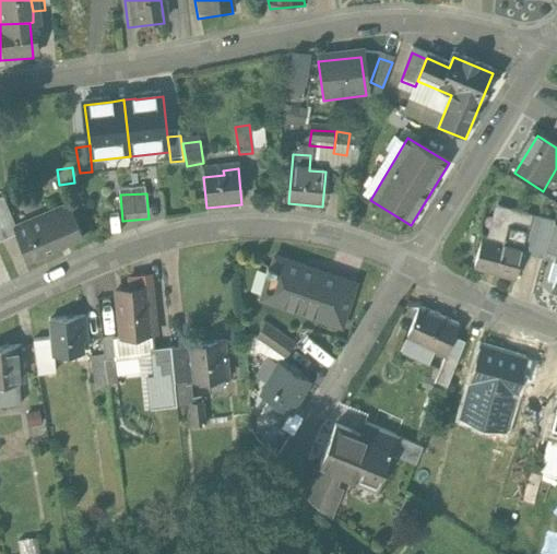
[(15,231),(1,202),(0,201),(0,245),(15,237),(13,233),(15,231)]
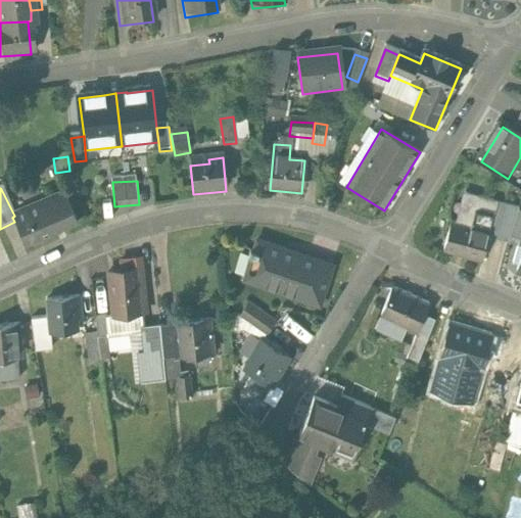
[(14,216),(12,218),(14,222),(27,248),(77,225),(62,194),(14,216)]
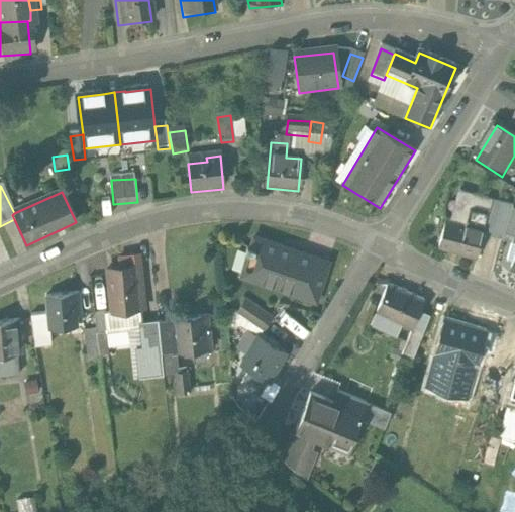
[(493,205),(464,197),(455,227),(446,224),(445,231),(440,229),(439,236),(443,237),(439,253),(478,264),(484,239),(493,205)]
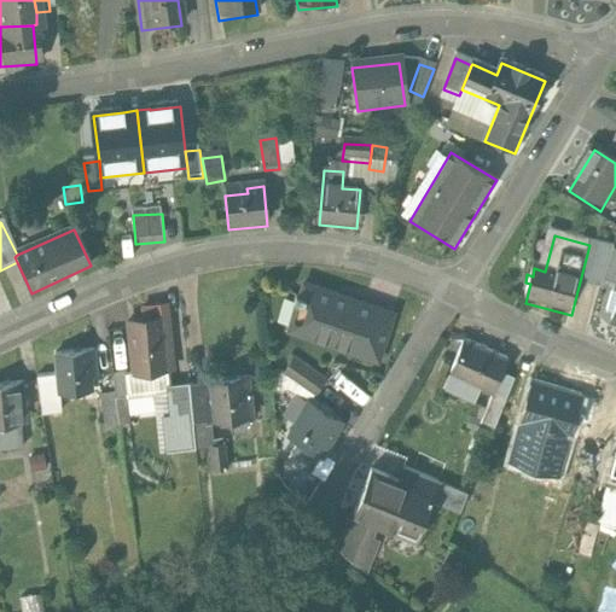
[(615,251),(590,245),(579,286),(603,292),(615,251)]
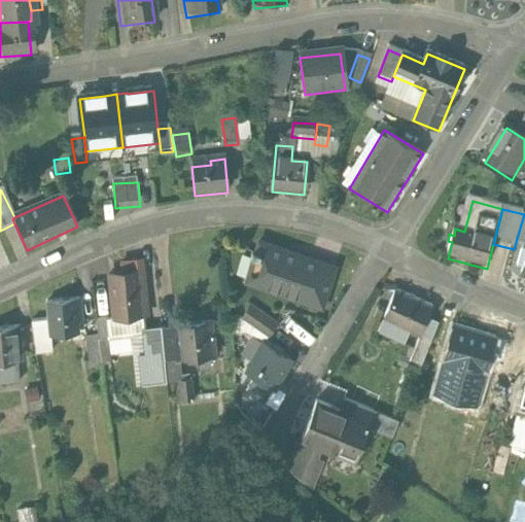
[(313,263),(260,245),(256,257),(251,255),(250,261),(258,264),(259,262),(264,263),(257,283),(275,289),(273,293),(300,302),(313,263)]
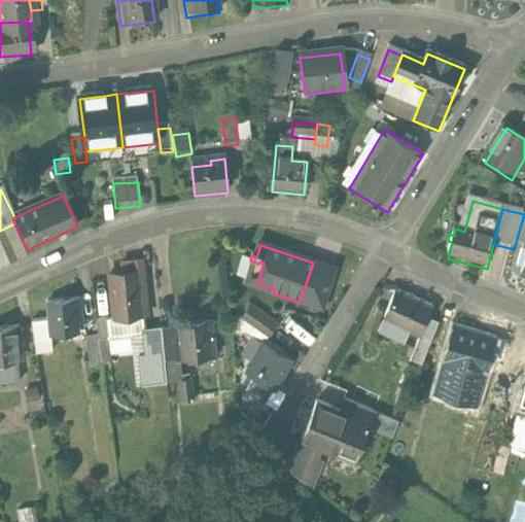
[(337,271),(313,263),(300,302),(323,310),(337,271)]
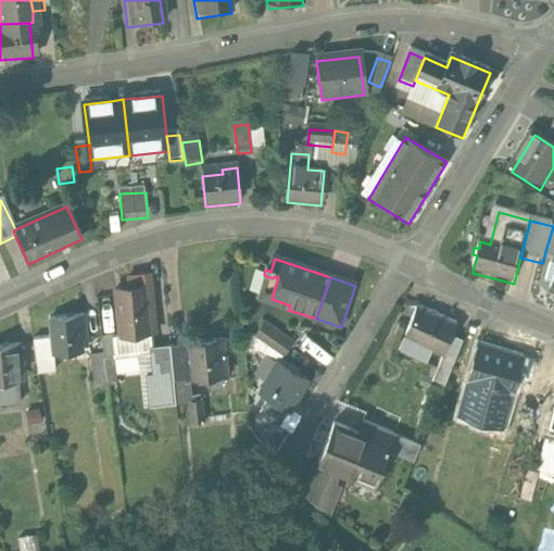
[(150,278),(128,282),(129,292),(115,295),(121,337),(156,333),(150,278)]
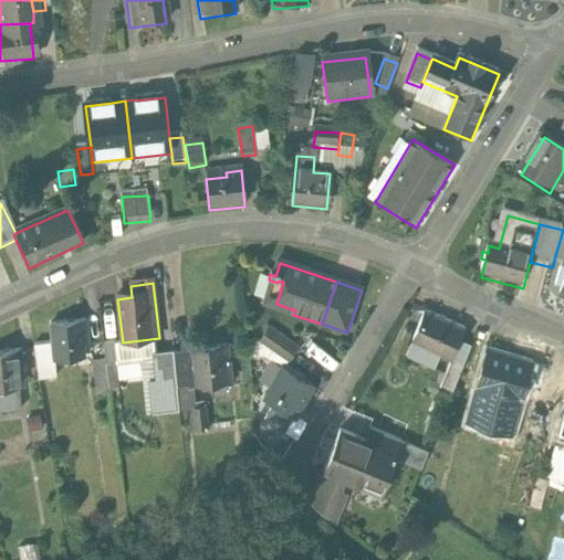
[(466,331),(426,315),(413,346),(452,362),(453,362),(466,331)]
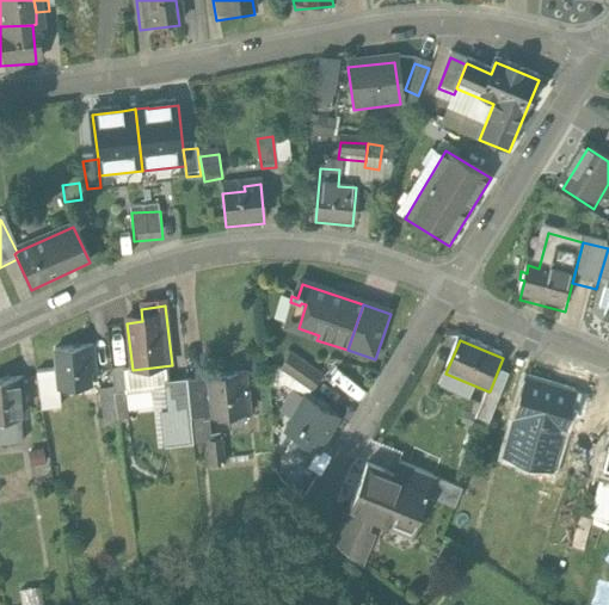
[(94,350),(56,353),(57,371),(60,390),(93,387),(91,365),(96,364),(94,350)]
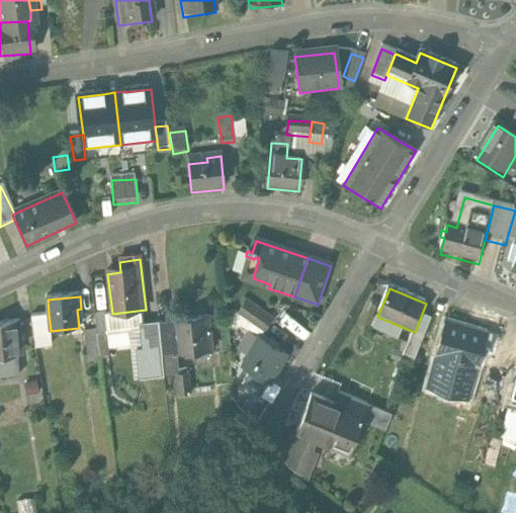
[(275,317),(247,298),(239,312),(238,313),(266,331),(275,317)]
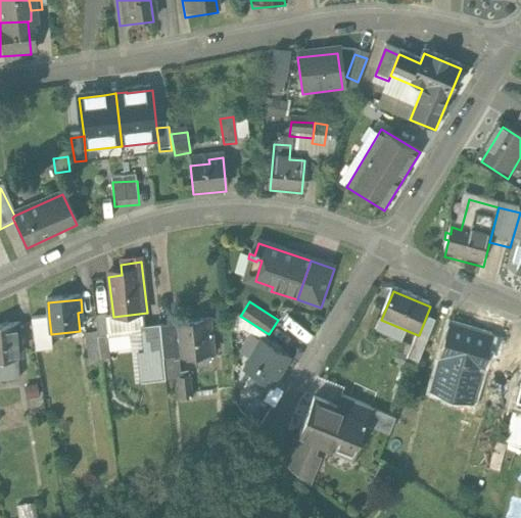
[(241,315),(229,316),(230,325),(241,324),(240,316),(241,315)]
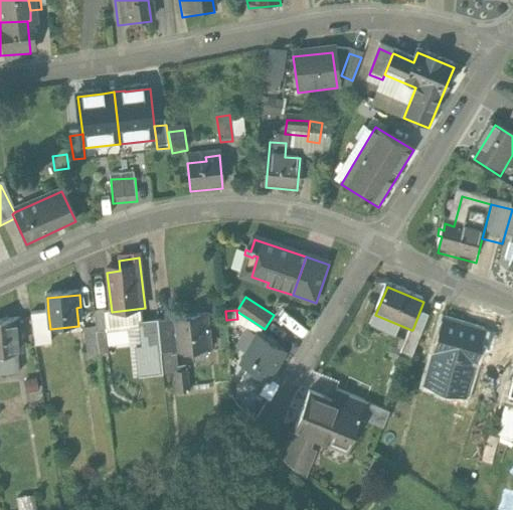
[(48,313),(31,314),(35,345),(52,343),(50,329),(48,313)]
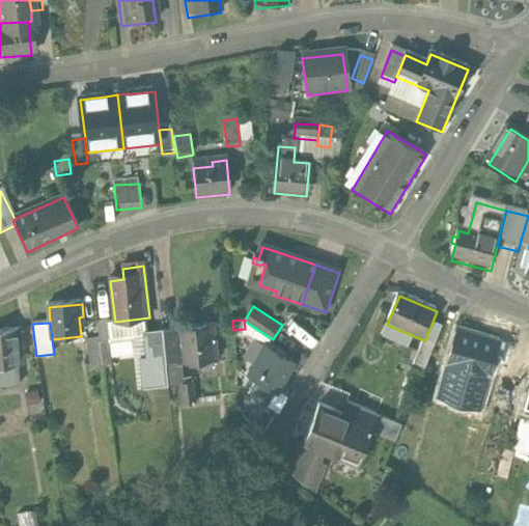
[(216,324),(182,327),(185,361),(199,359),(200,370),(213,369),(211,358),(219,357),(216,324)]
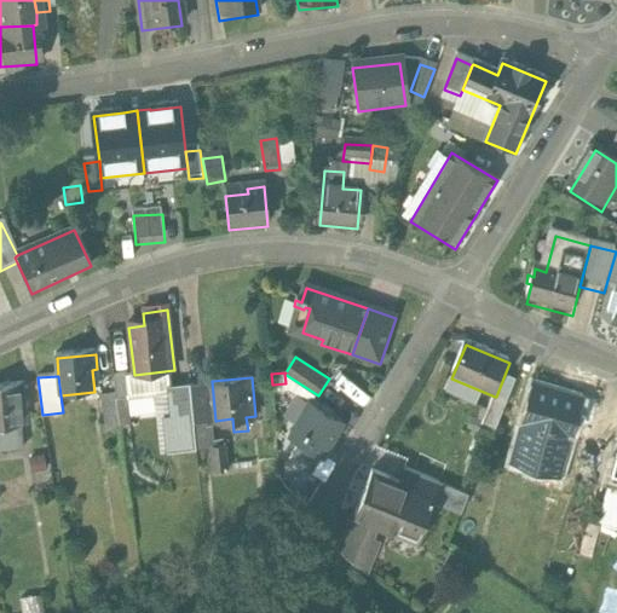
[(212,381),(191,383),(195,423),(215,421),(212,381)]
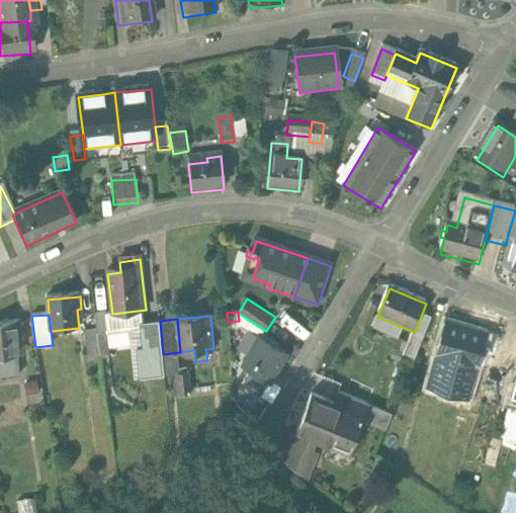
[(159,321),(144,323),(147,351),(140,352),(143,377),(164,374),(159,321)]
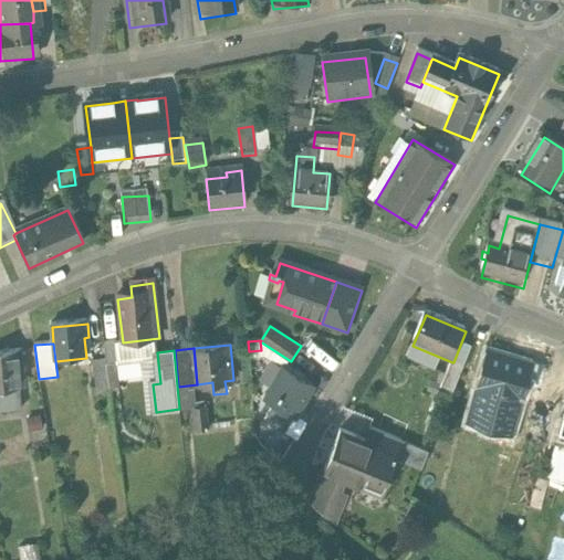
[(21,351),(0,352),(0,410),(21,409),(18,372),(23,372),(21,351)]
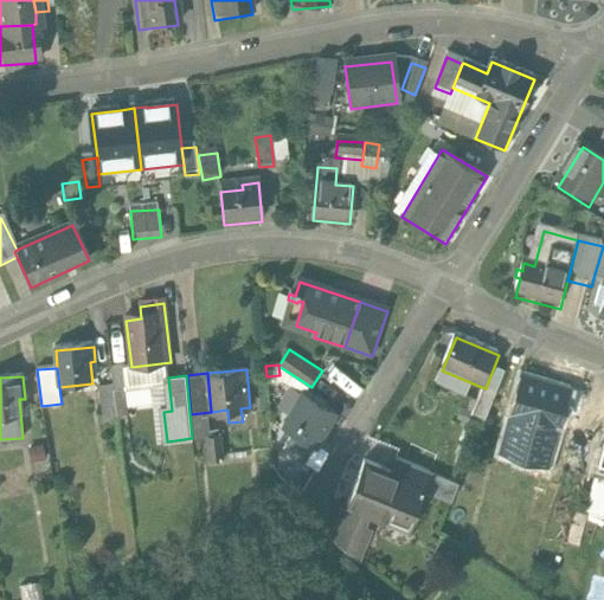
[(570,398),(526,385),(515,419),(559,432),(570,398)]
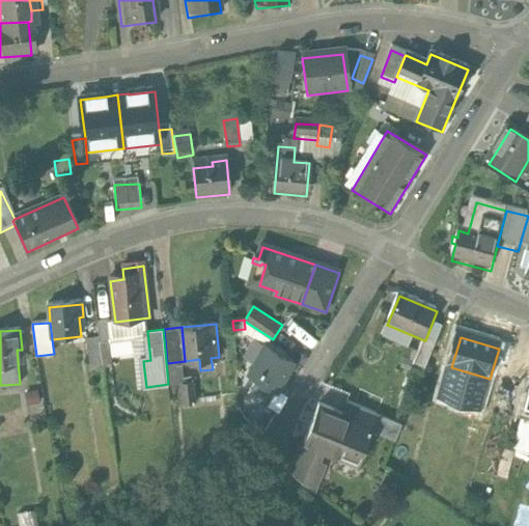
[(424,340),(415,364),(426,369),(437,345),(425,340),(424,340)]
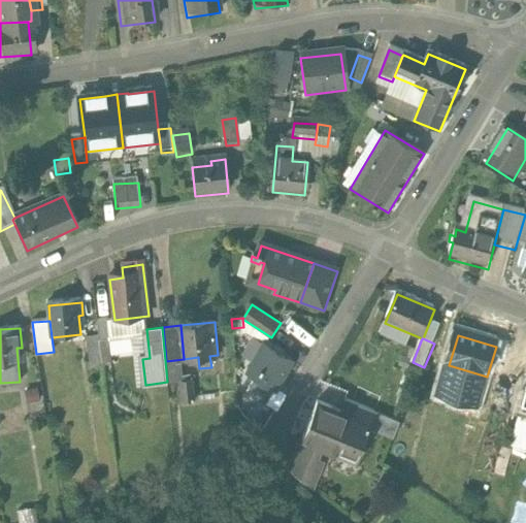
[(267,344),(251,372),(257,377),(277,388),(294,359),(267,344)]
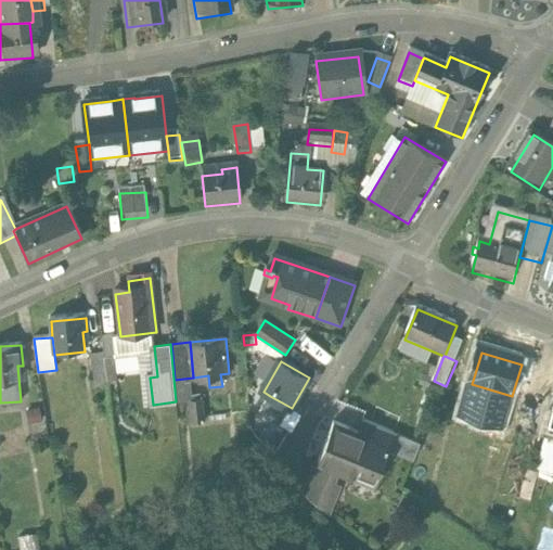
[(292,408),(270,396),(264,407),(285,420),(292,408)]
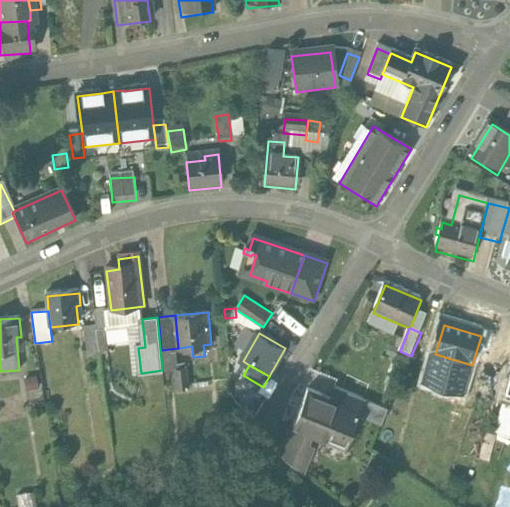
[(338,401),(309,388),(294,423),(330,438),(333,431),(348,437),(345,444),(346,445),(359,414),(360,410),(338,401)]
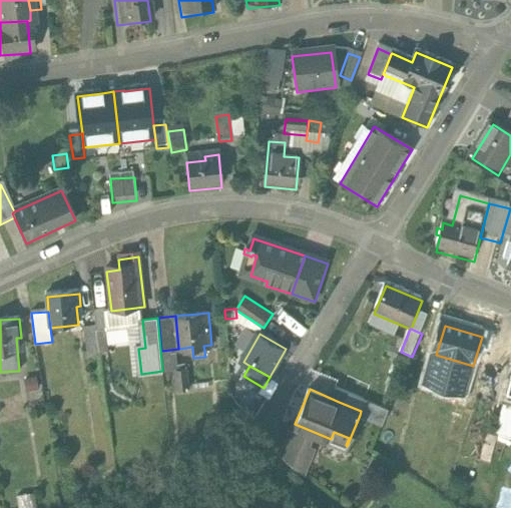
[(389,410),(344,391),(339,402),(361,411),(360,415),(383,424),(389,410)]
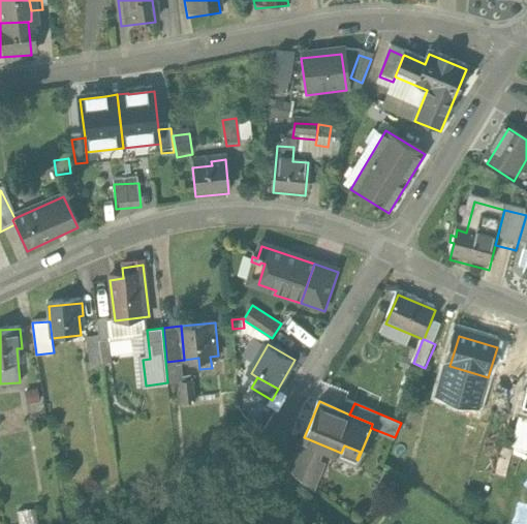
[(526,429),(516,426),(508,450),(524,455),(526,445),(526,429)]
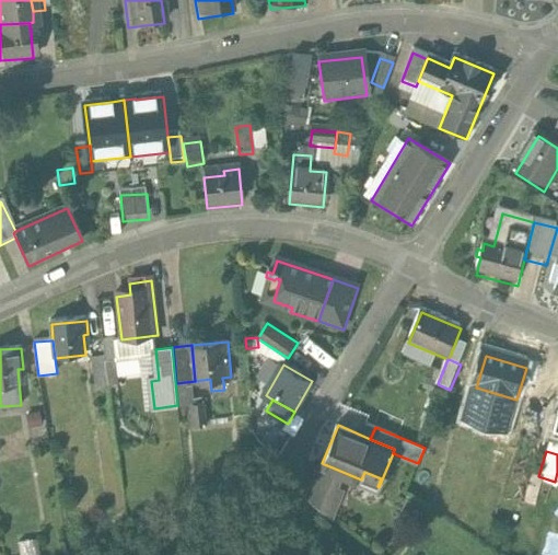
[(341,476),(321,467),(307,496),(332,515),(341,490),(337,487),(341,476)]
